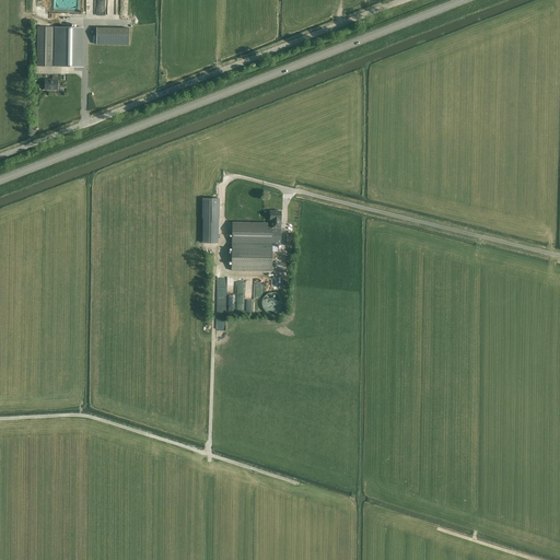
[(37,26),(36,67),(55,67),(55,60),(54,60),(54,26),(37,26)]
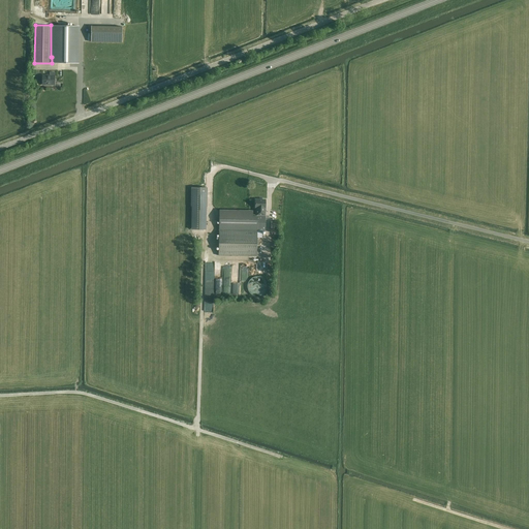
[(53,26),(52,57),(52,63),(79,63),(80,26),(53,26)]
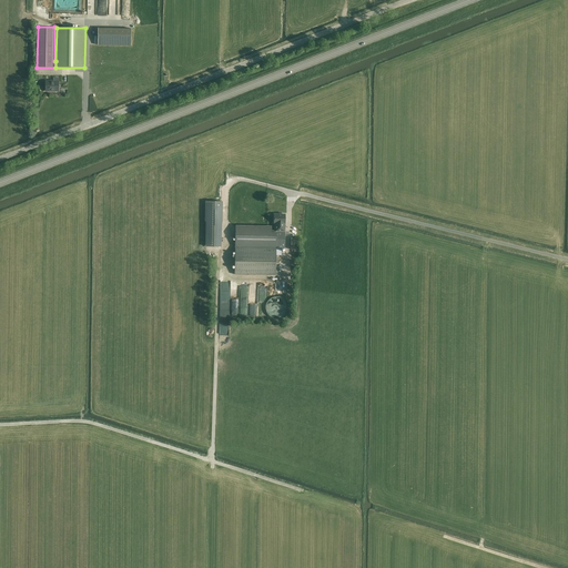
[(133,46),(133,28),(99,28),(99,46),(133,46)]
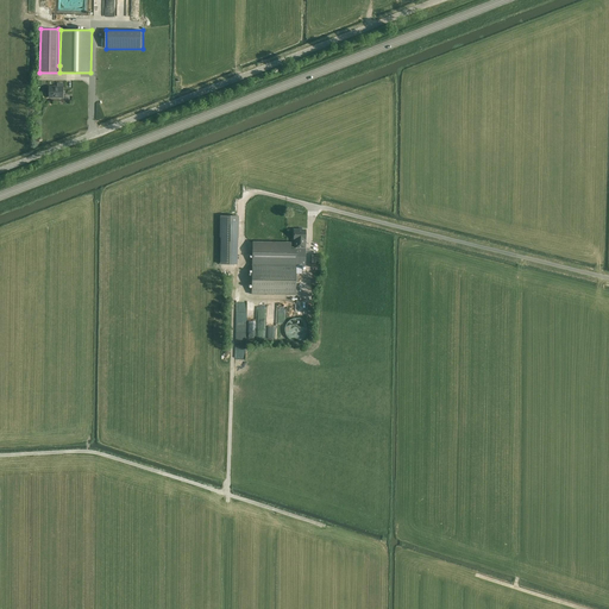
[(49,87),(49,98),(63,98),(63,83),(58,83),(58,87),(49,87)]
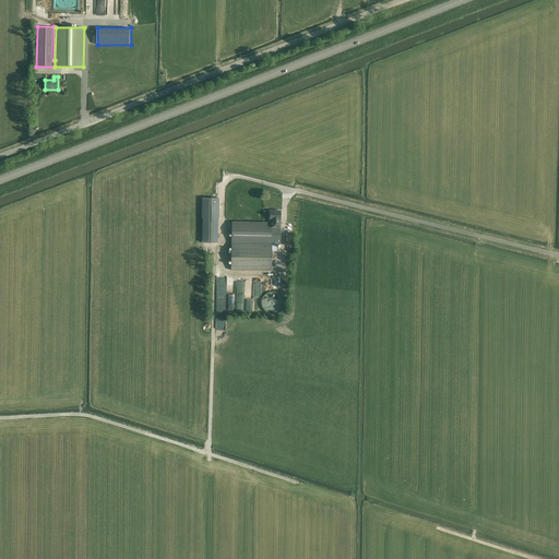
[(202,242),(214,242),(217,242),(218,218),(219,199),(202,198),(202,218),(203,218),(202,242)]
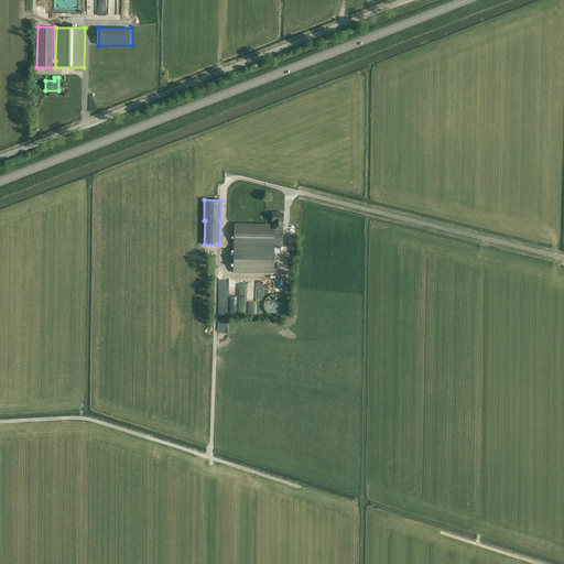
[(232,273),(274,273),(274,253),(280,253),(280,247),(283,247),(283,229),(283,221),(283,214),(272,213),(272,220),(273,220),(273,229),(234,228),(234,245),(232,273)]
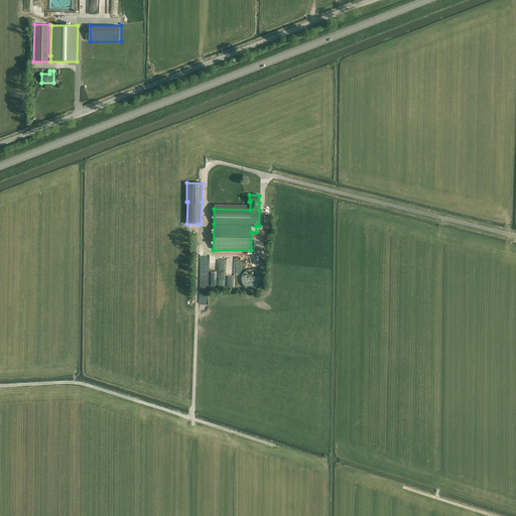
[(225,286),(227,258),(217,258),(217,261),(214,261),(214,263),(217,263),(217,266),(217,268),(210,267),(209,285),(225,286)]
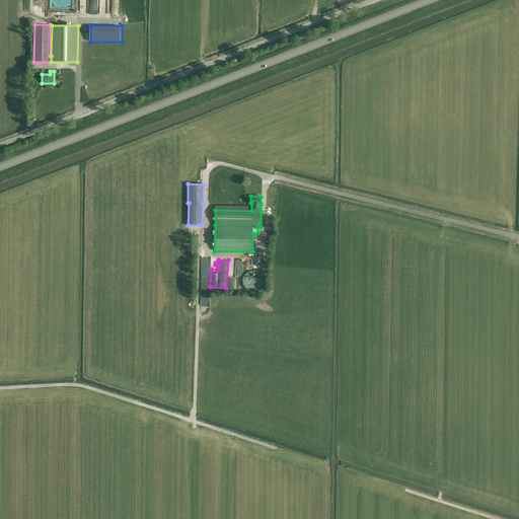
[(201,277),(210,277),(210,263),(202,263),(201,277)]
